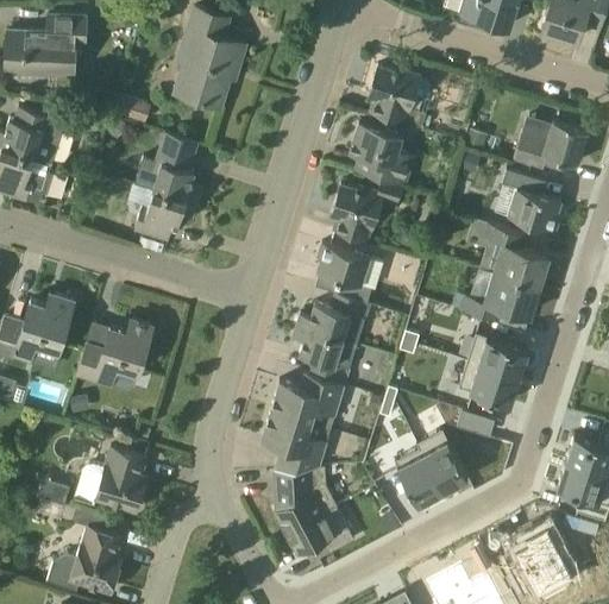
[(528,0),(535,2),(535,0),(465,0),(460,16),(508,30),(516,0),(528,0)]
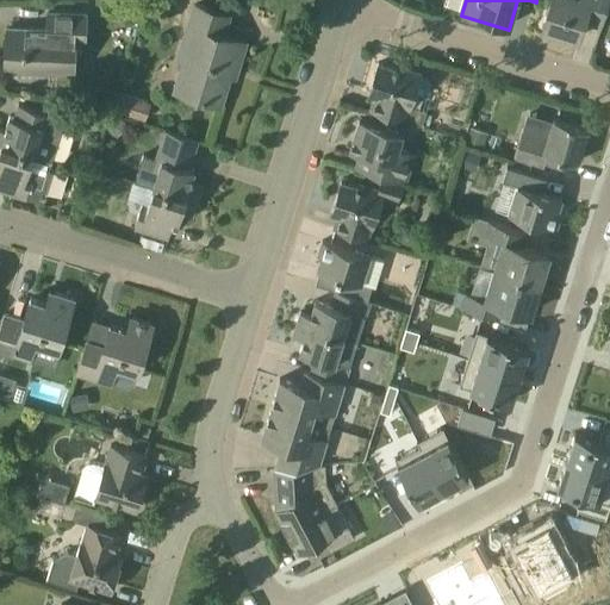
[(601,30),(609,7),(609,0),(551,0),(542,30),(579,42),(584,24),(601,30)]
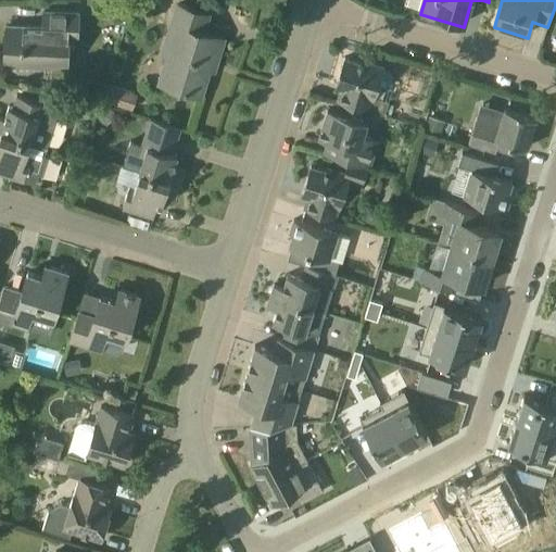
[(122,9),(104,8),(103,26),(121,26),(122,9)]
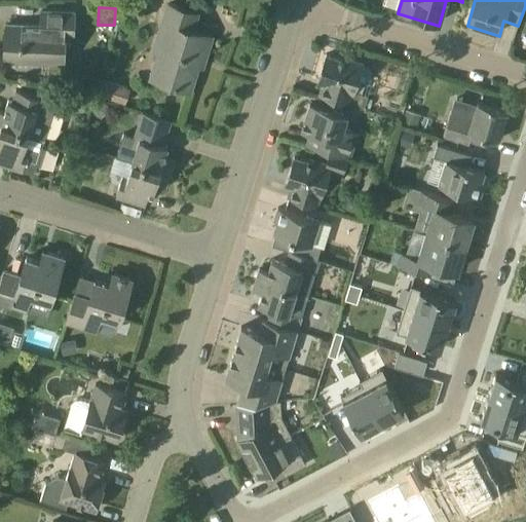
[(197,17),(180,11),(165,7),(151,54),(157,57),(149,81),(190,94),(199,63),(204,64),(212,40),(192,34),(197,17)]
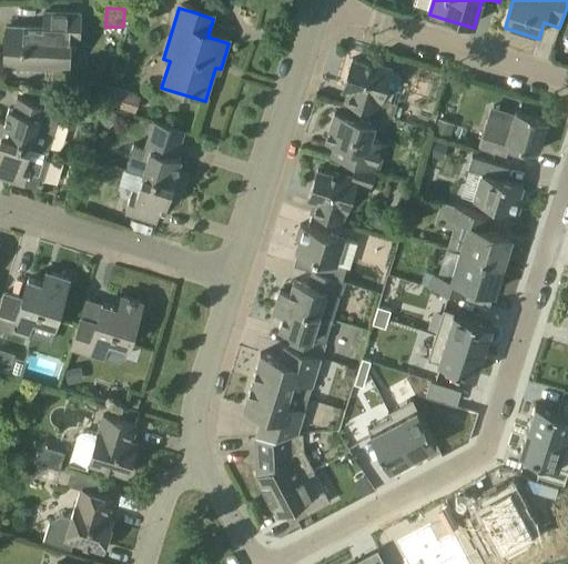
[(4,69),(69,72),(71,42),(82,42),(83,14),(44,12),(43,31),(7,29),(4,69)]
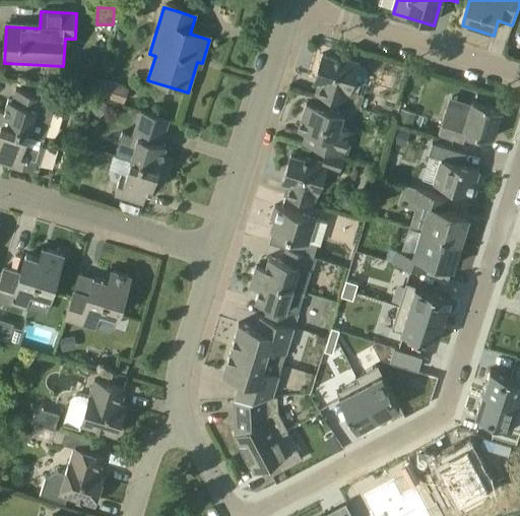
[(366,67),(359,65),(342,59),(341,63),(322,57),(314,83),(319,85),(316,98),(359,111),(360,109),(363,100),(364,98),(348,92),(352,81),(361,84),(366,81),(369,74),(366,67)]
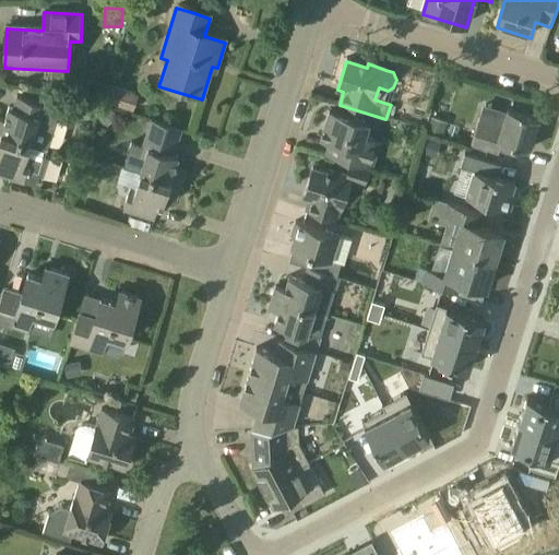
[(132,114),(138,98),(109,89),(104,104),(132,114)]
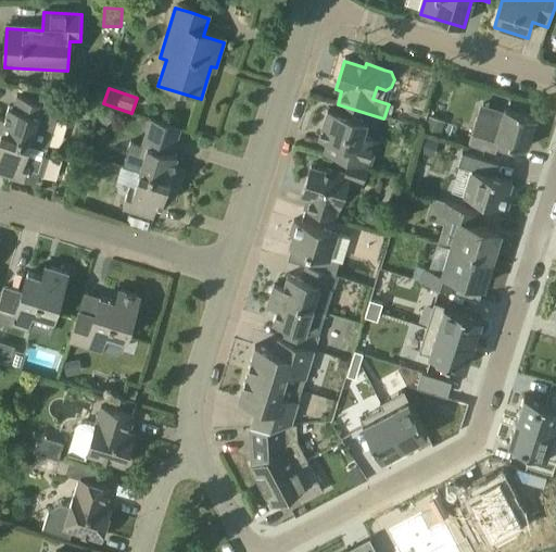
[(49,109),(38,105),(16,99),(13,111),(9,110),(4,122),(0,120),(0,136),(47,151),(57,116),(47,113),(49,109)]
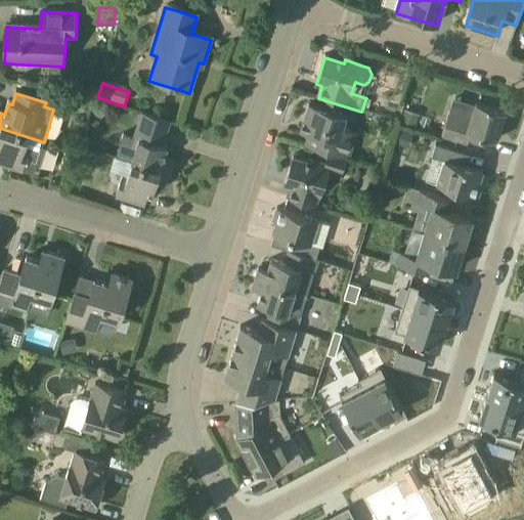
[(85,99),(72,101),(73,116),(86,114),(85,99)]
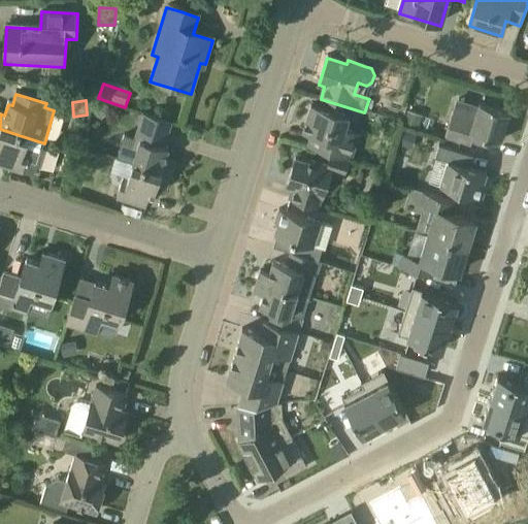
[(91,113),(101,122),(111,110),(100,101),(91,113)]
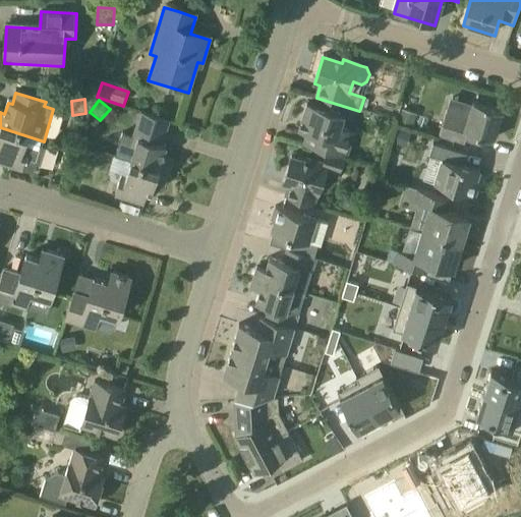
[(368,102),(363,100),(360,109),(366,110),(368,102)]
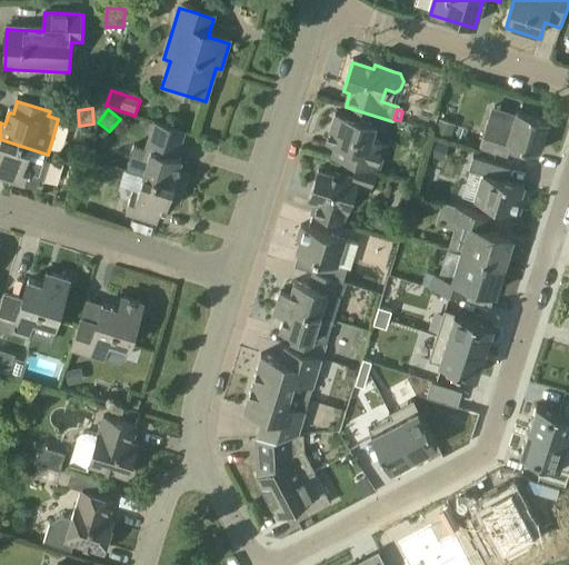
[(517,114),(516,117),(491,109),(479,150),(508,159),(511,147),(538,156),(548,124),(517,114)]
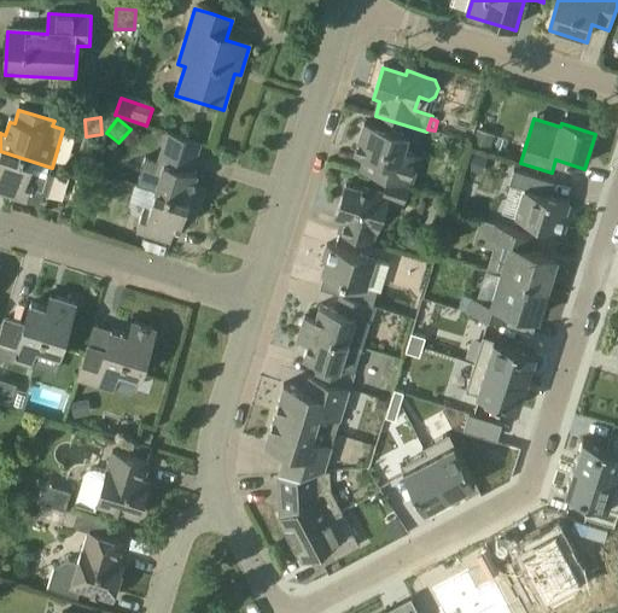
[(409,140),(388,133),(365,126),(355,156),(365,159),(360,173),(389,181),(409,188),(413,188),(421,159),(406,153),(409,140)]
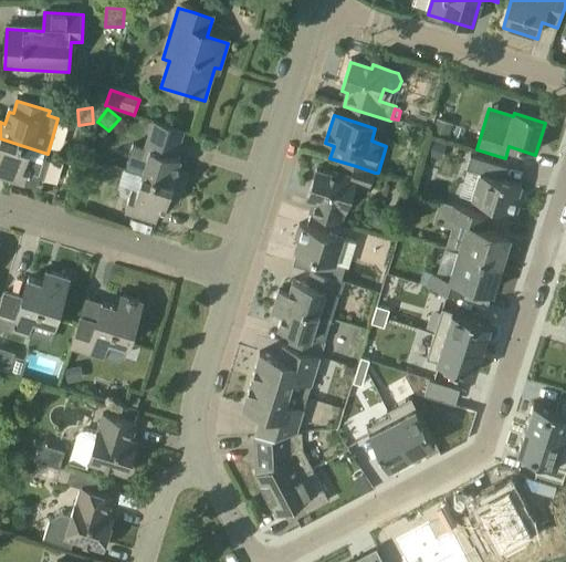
[(453,126),(437,121),(432,136),(454,143),(459,132),(452,129),(453,126)]
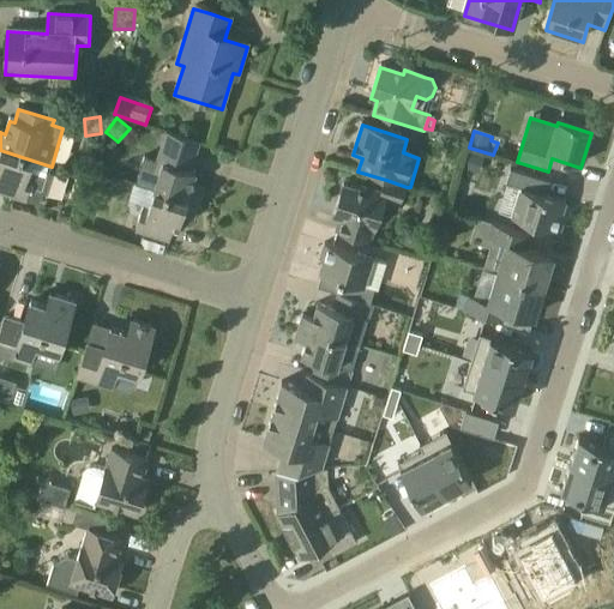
[(191,173),(194,160),(199,144),(164,133),(155,162),(162,164),(155,192),(198,206),(203,191),(192,187),(196,174),(191,173)]
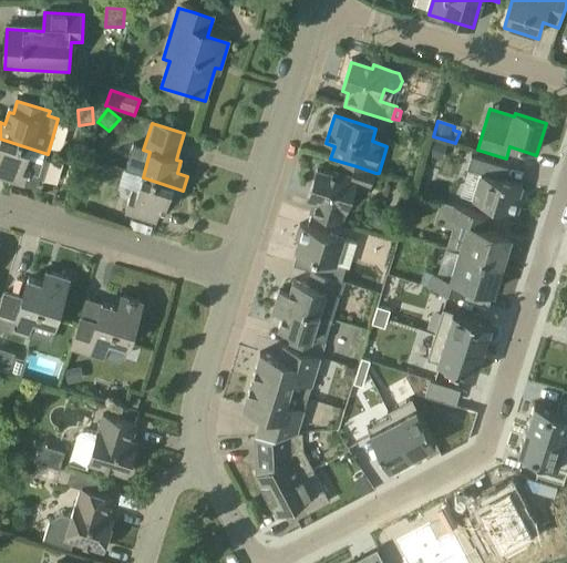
[(45,162),(48,154),(0,139),(0,180),(24,187),(37,191),(39,182),(42,183),(49,163),(45,162)]
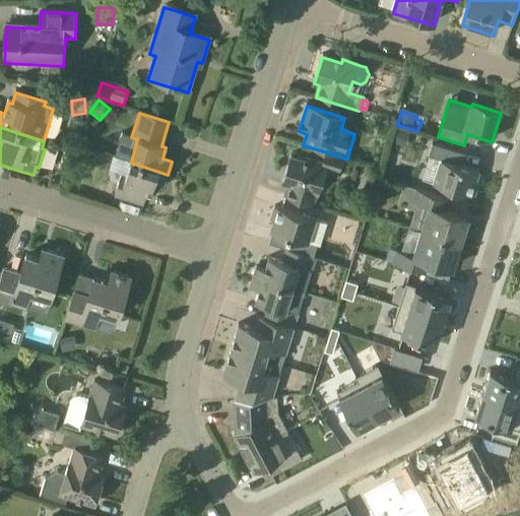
[(405,148),(410,134),(397,130),(393,145),(405,148)]
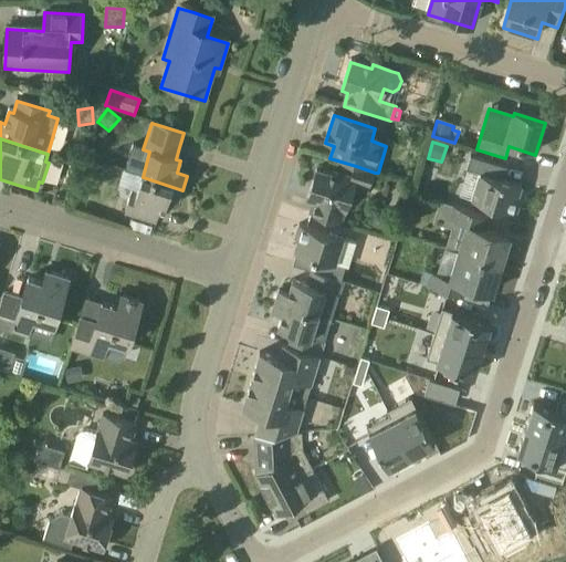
[(521,189),(503,184),(499,181),(502,169),(471,159),(467,172),(480,176),(471,201),(516,216),(521,203),(517,201),(521,189)]
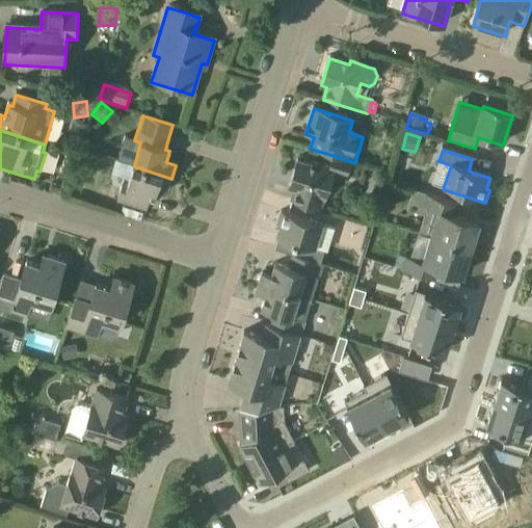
[(347,180),(352,162),(335,156),(331,166),(317,162),(316,167),(297,161),(289,189),(295,191),(291,203),(322,212),(334,176),(347,180)]
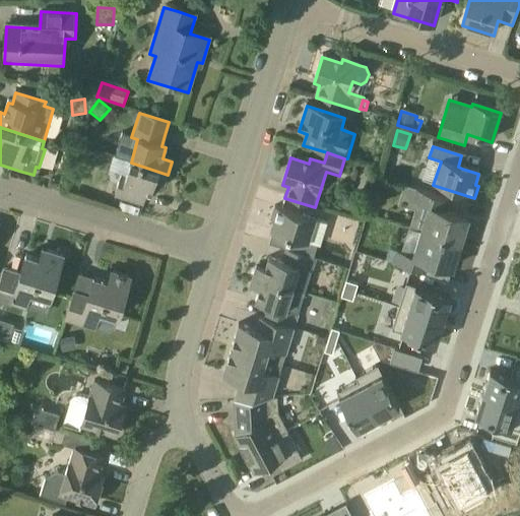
[(164,187),(168,175),(131,163),(126,179),(121,178),(115,197),(143,206),(147,194),(151,196),(154,185),(164,187)]
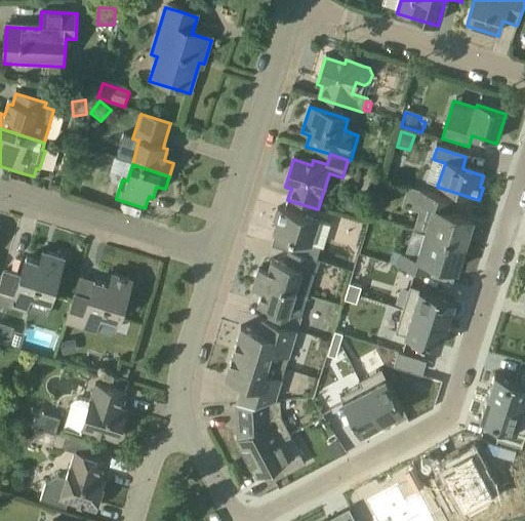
[(414,232),(426,236),(463,248),(472,223),(451,215),(454,203),(414,191),(408,209),(420,212),(414,232)]
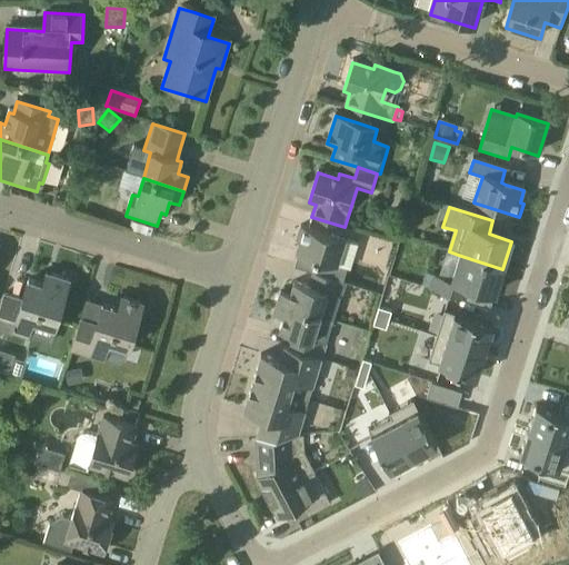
[(346,243),(322,236),(300,229),(297,243),(300,244),(296,256),(319,263),(315,276),(339,283),(345,285),(342,284),(347,270),(338,267),(346,243)]
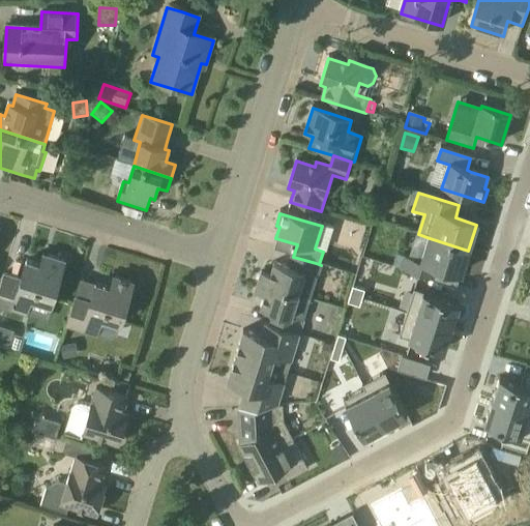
[(433,281),(437,268),(461,275),(468,251),(430,238),(421,263),(404,258),(400,269),(433,281)]
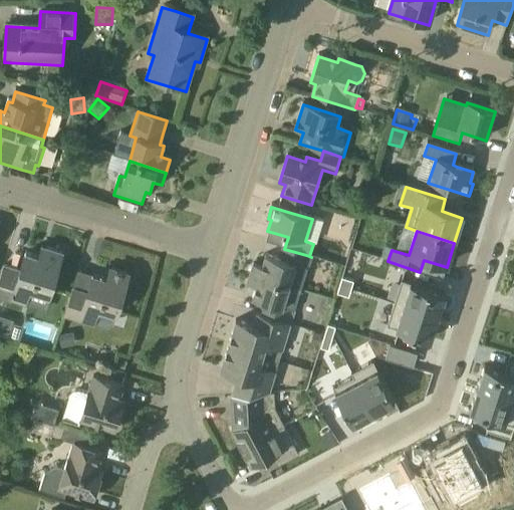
[(306,255),(284,249),(283,248),(279,261),(266,257),(262,269),(253,266),(250,275),(302,291),(308,270),(307,270),(311,257),(306,255)]
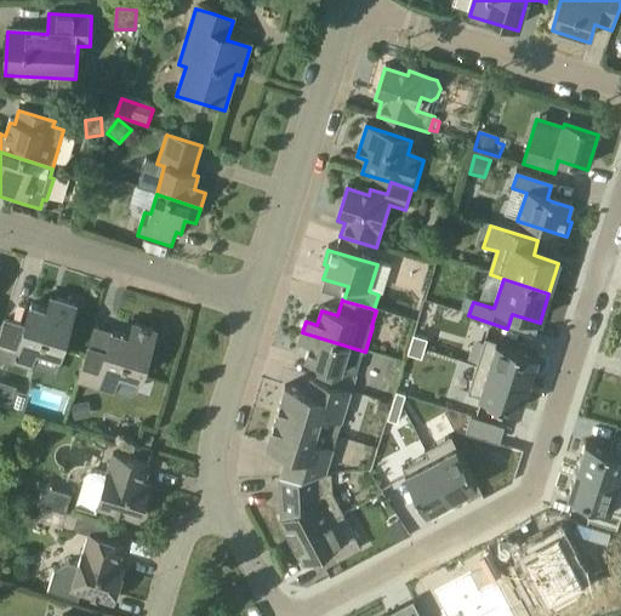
[(58,360),(67,331),(74,308),(56,302),(52,314),(30,307),(24,330),(4,324),(0,335),(0,360),(32,371),(38,353),(58,360)]
